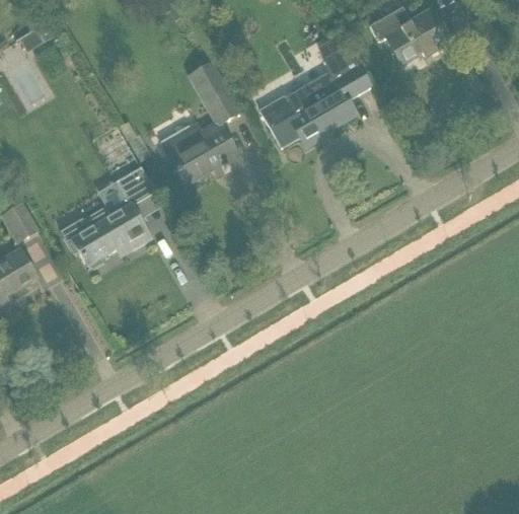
[(169,0),(162,4),(166,11),(173,7),(169,0)]
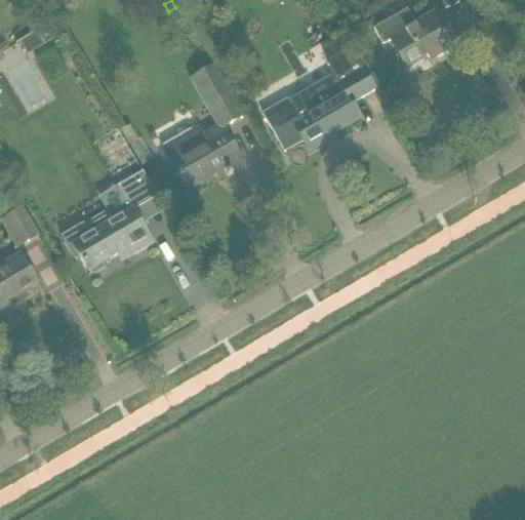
[(513,0),(522,15),(524,12),(524,0),(513,0)]
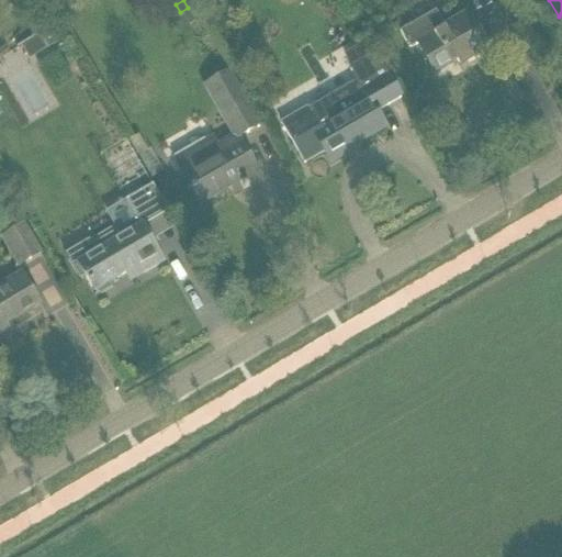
[(191,7),(184,11),(189,21),(197,17),(191,7)]
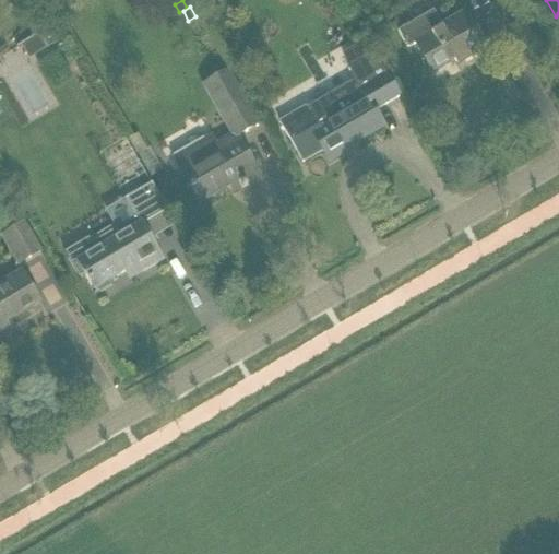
[(396,26),(407,45),(416,39),(431,67),(453,55),(456,59),(485,43),(463,7),(440,19),(432,7),(396,26)]
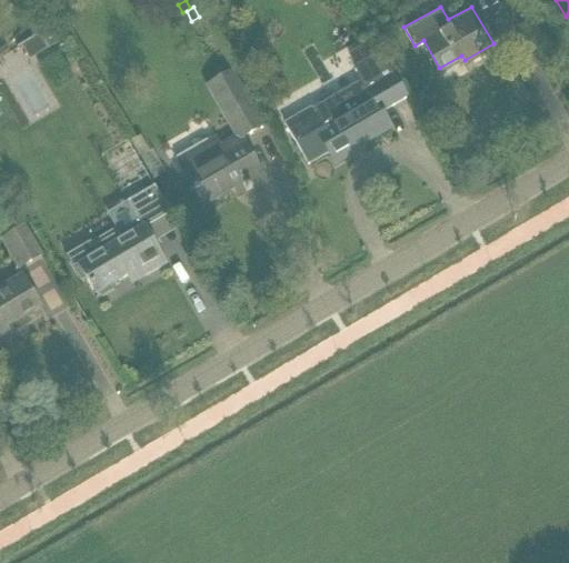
[(48,24),(38,30),(47,46),(57,40),(48,24)]
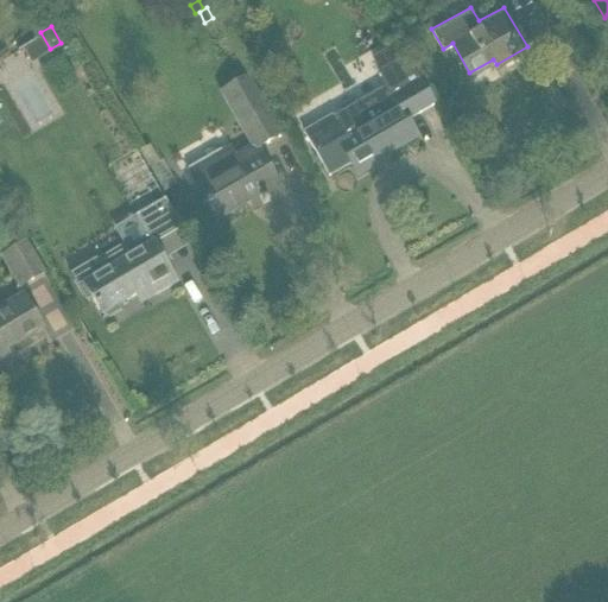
[(350,159),(359,172),(377,162),(374,158),(416,133),(406,116),(434,101),(407,55),(379,71),(384,82),(333,112),(331,111),(303,127),(329,172),(350,159)]
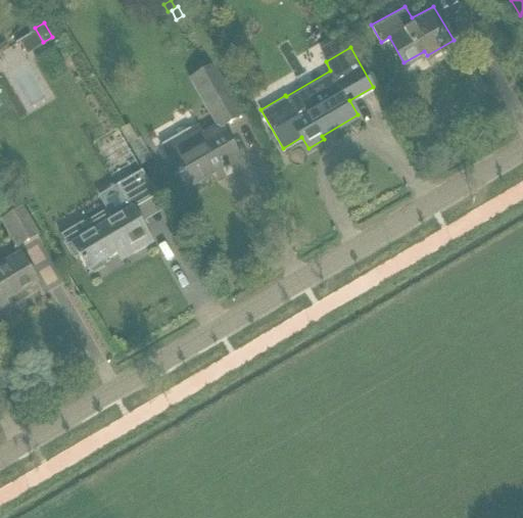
[(197,122),(161,142),(186,185),(222,165),(227,173),(243,163),(221,125),(241,113),(211,62),(188,76),(215,123),(202,129),(197,122)]
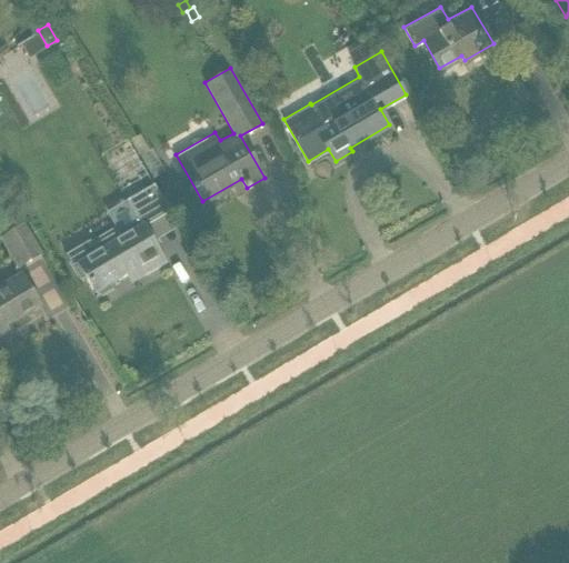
[(165,200),(186,189),(180,179),(173,182),(168,172),(153,180),(165,200)]
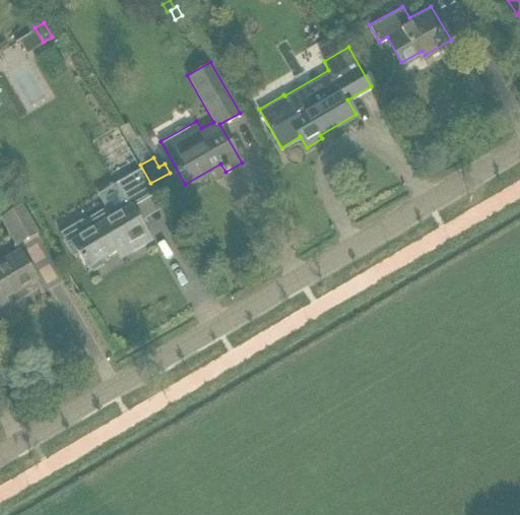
[(150,238),(141,221),(145,219),(136,202),(155,191),(140,167),(116,181),(129,204),(111,214),(107,207),(82,221),(80,218),(60,231),(74,255),(79,253),(89,270),(108,259),(107,259),(105,255),(128,241),(132,248),(150,238)]
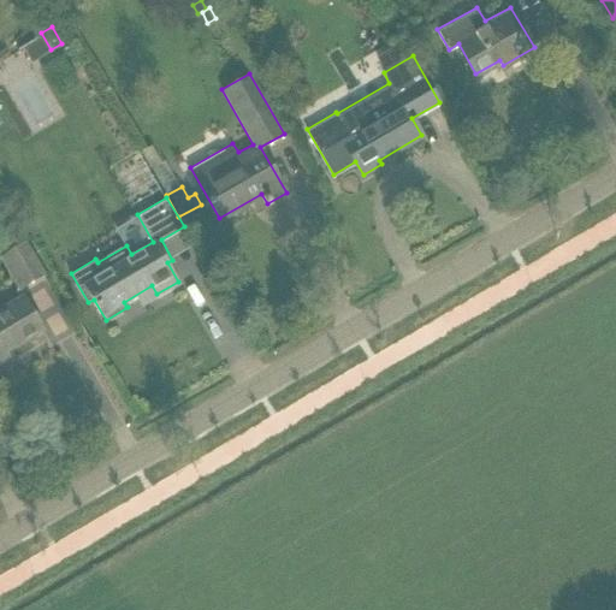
[(0,254),(0,256),(18,289),(46,272),(27,240),(0,254)]
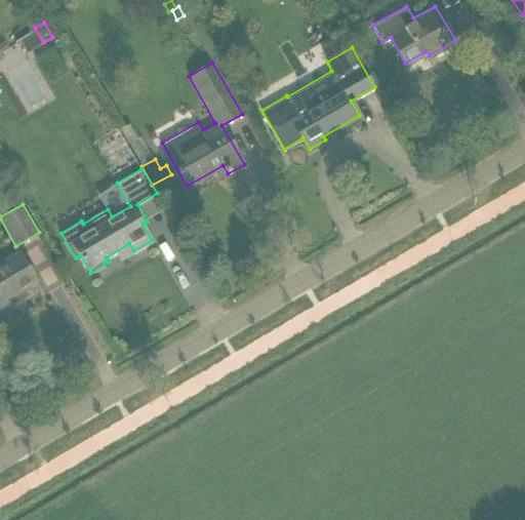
[(0,300),(35,280),(17,249),(0,258),(0,300)]
